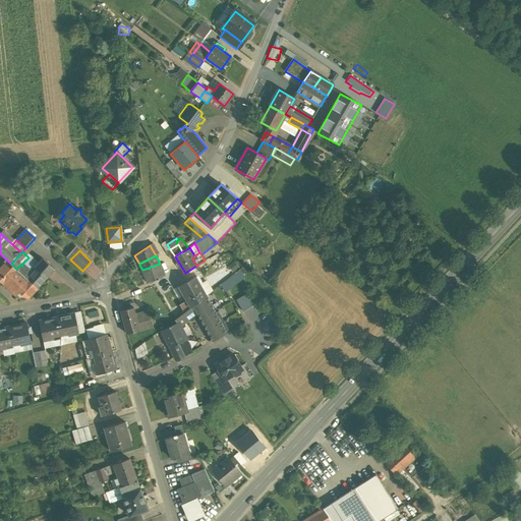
[(16,269),(11,264),(10,265),(4,257),(4,258),(7,262),(0,270),(0,280),(14,294),(18,290),(27,298),(38,288),(26,279),(23,276),(16,269)]
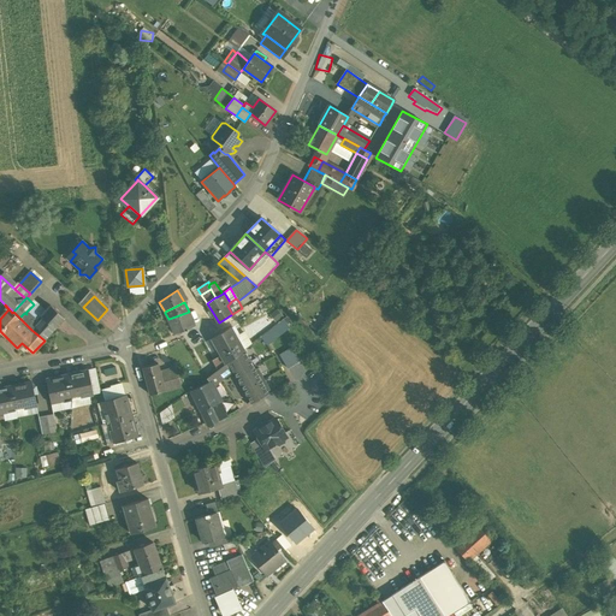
[(64,319),(49,306),(41,317),(42,318),(54,329),(64,319)]
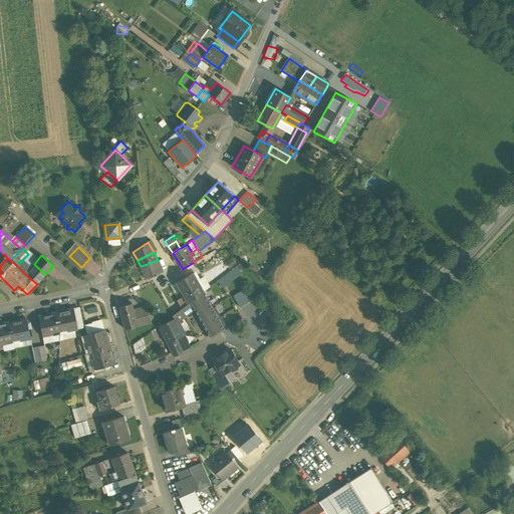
[(229,269),(235,264),(230,257),(224,262),(229,269)]
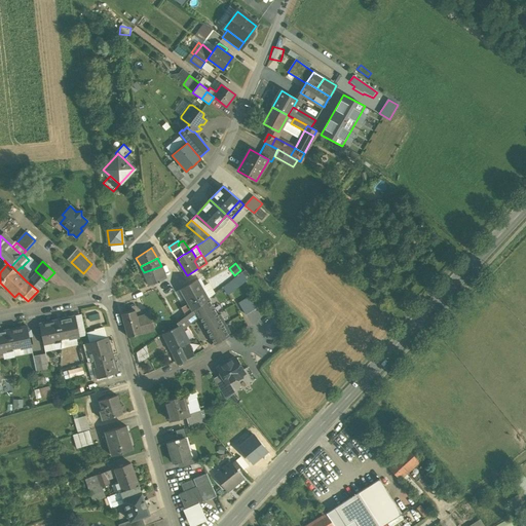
[(161,266),(144,272),(149,286),(166,277),(161,266)]
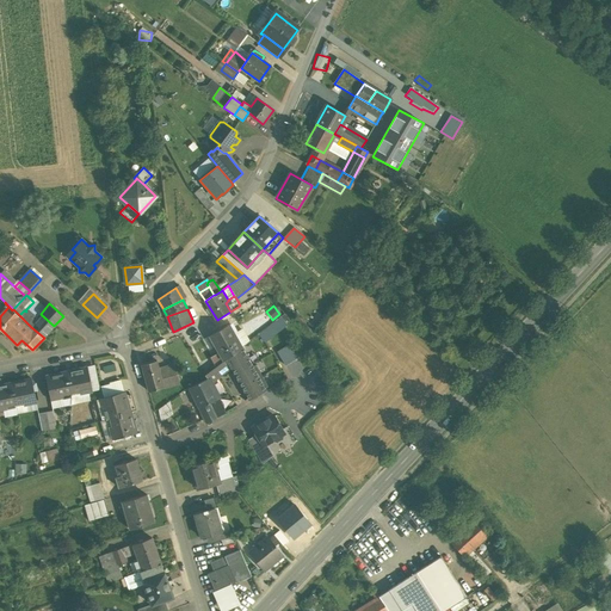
[(34,318),(26,312),(24,310),(19,315),(28,323),(34,318)]
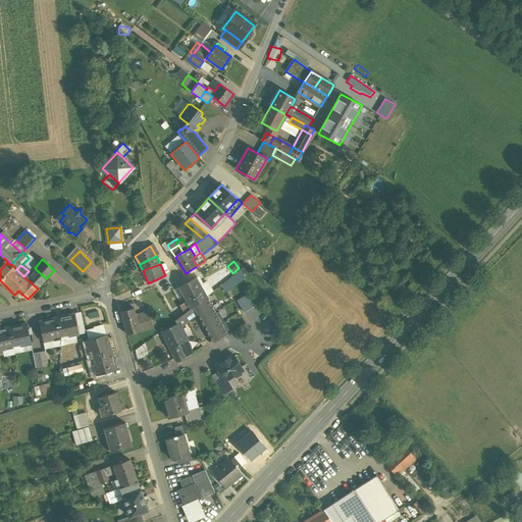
[(32,274),(27,279),(38,289),(46,278),(36,269),(32,274)]
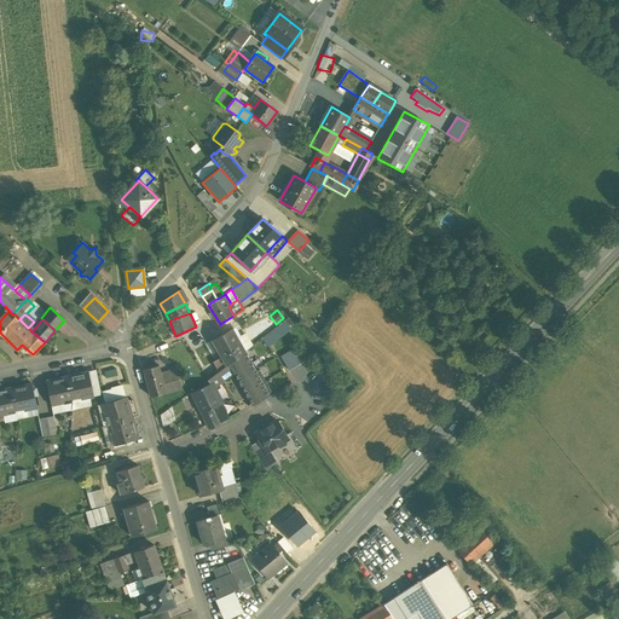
[(34,322),(28,328),(32,331),(38,325),(34,322)]
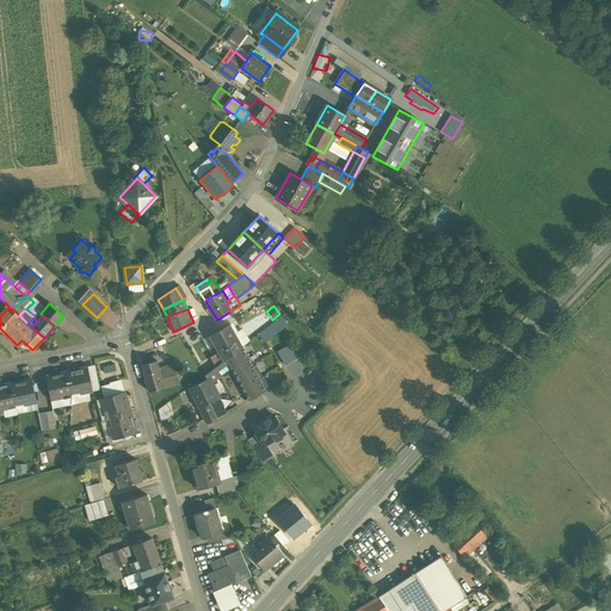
[(241,347),(229,325),(210,335),(223,360),(226,359),(241,347)]
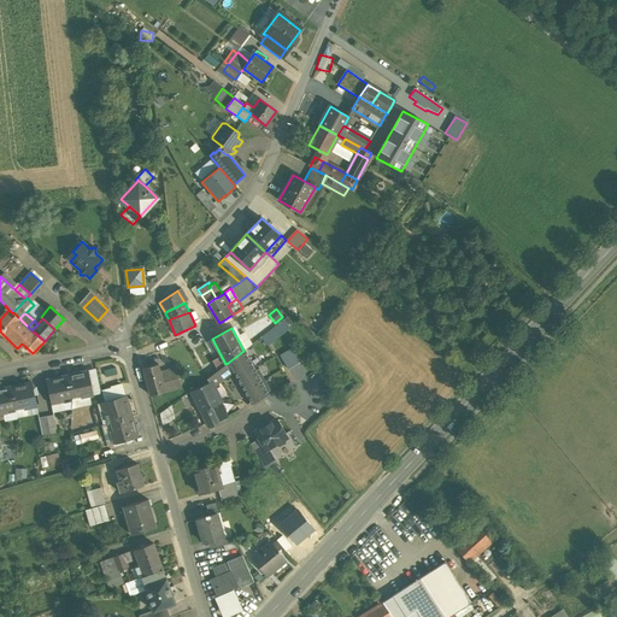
[(260,338),(266,345),(278,336),(272,329),(260,338)]
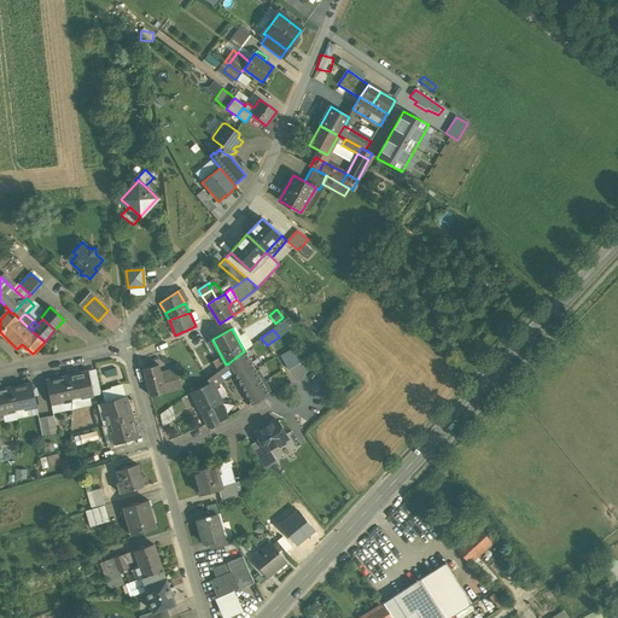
[(301,362),(293,350),(281,357),(289,369),(301,362)]
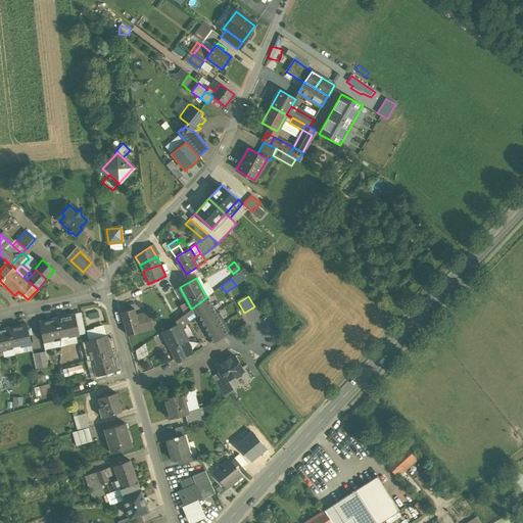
[(197,315),(193,307),(191,308),(182,317),(187,323),(197,315)]
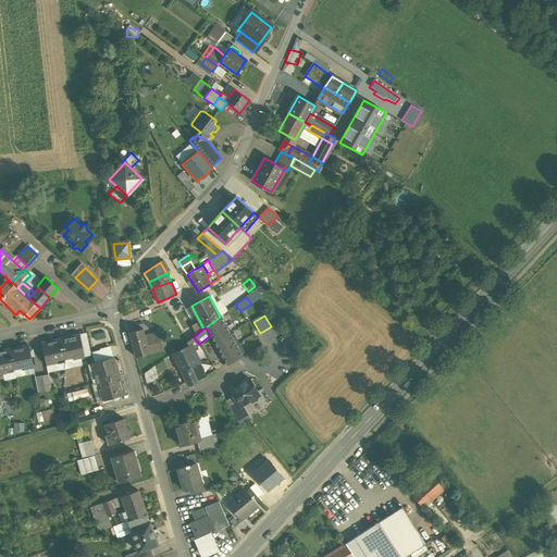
[(143,330),(130,333),(136,357),(149,354),(147,345),(143,330)]
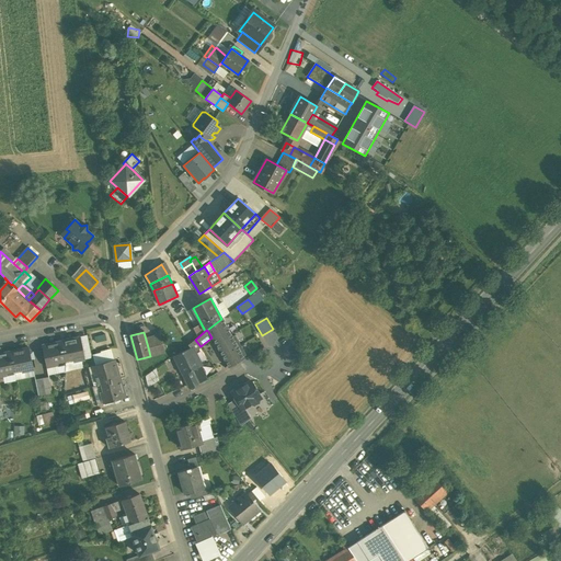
[(162,344),(159,335),(153,338),(156,345),(159,345),(162,344)]
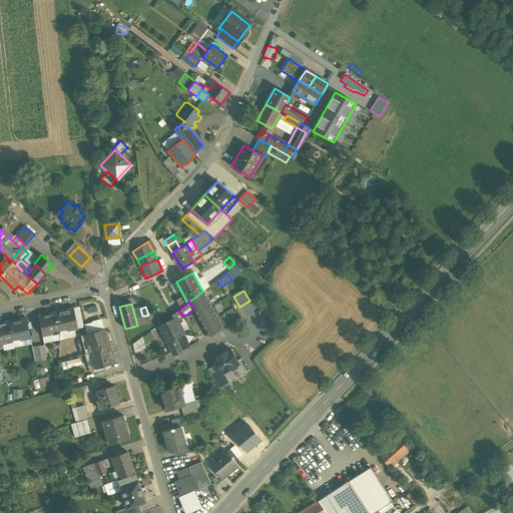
[(74,308),(56,312),(60,330),(67,328),(67,330),(78,328),(74,308)]
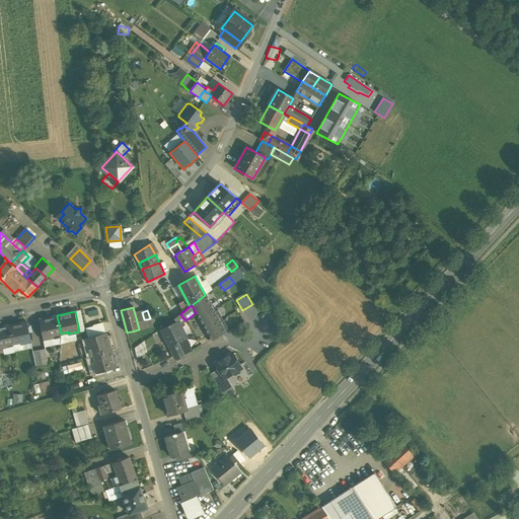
[(186,320),(180,314),(174,318),(176,322),(178,325),(180,324),(186,320)]
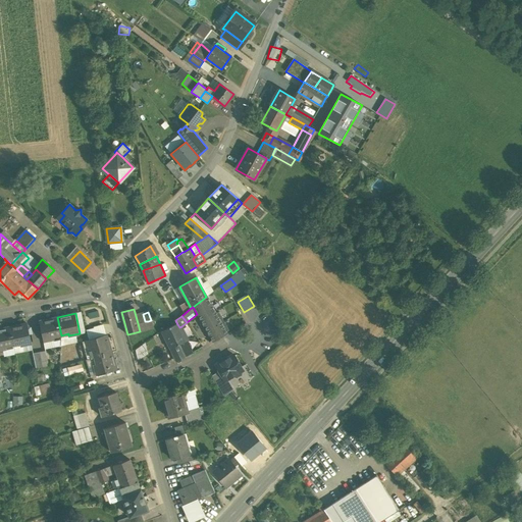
[(57,317),(40,321),(44,341),(54,338),(54,336),(61,335),(57,317)]
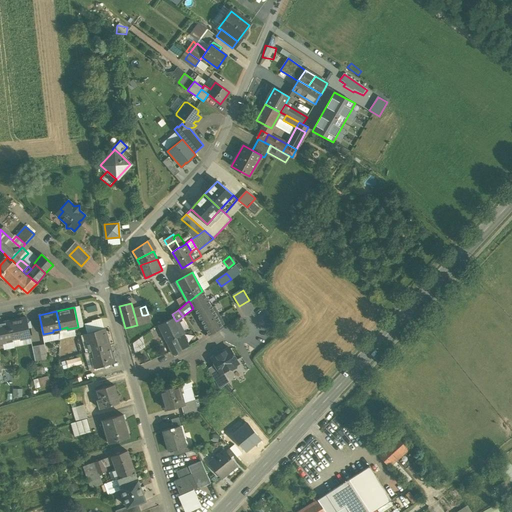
[(142,315),(135,317),(137,325),(147,322),(145,315),(142,315)]
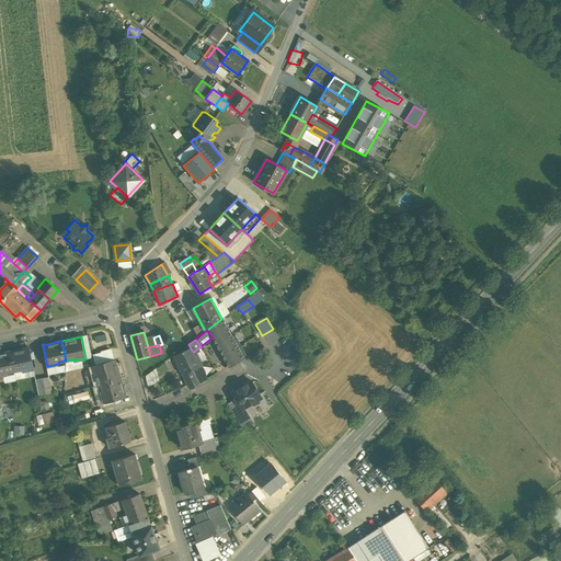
[(30,347),(10,351),(13,370),(22,368),(22,370),(34,368),(30,347)]
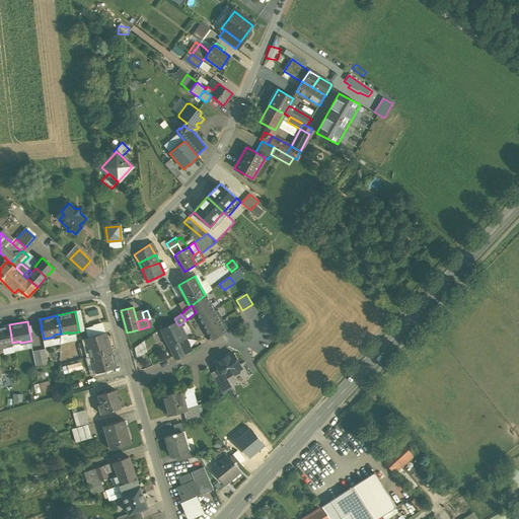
[(101,322),(83,325),(85,334),(103,330),(101,322)]
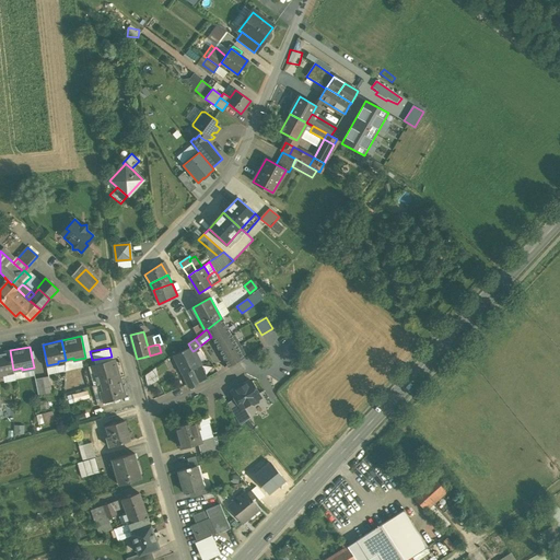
[(193,351),(190,348),(173,356),(182,374),(191,370),(199,365),(193,351)]
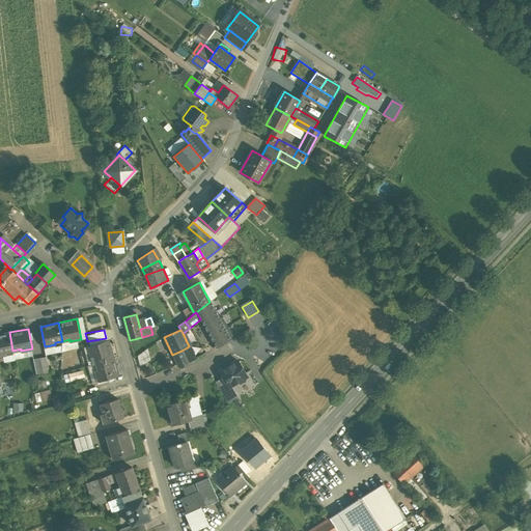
[(9,332),(0,334),(0,355),(6,354),(6,352),(12,351),(9,332)]
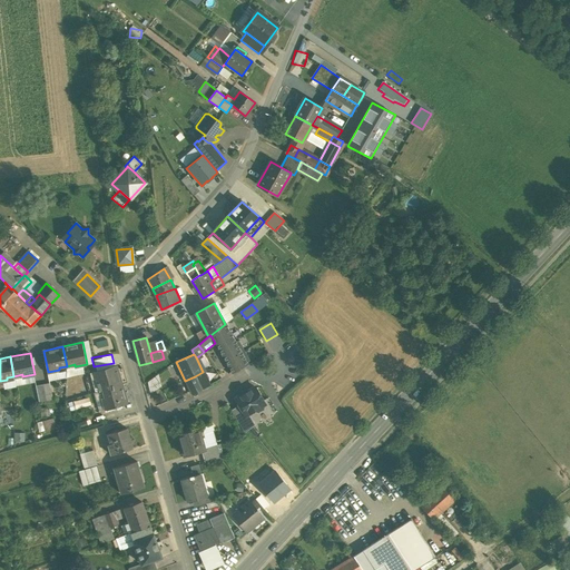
[(123,385),(117,365),(96,371),(99,383),(101,382),(104,391),(123,385)]
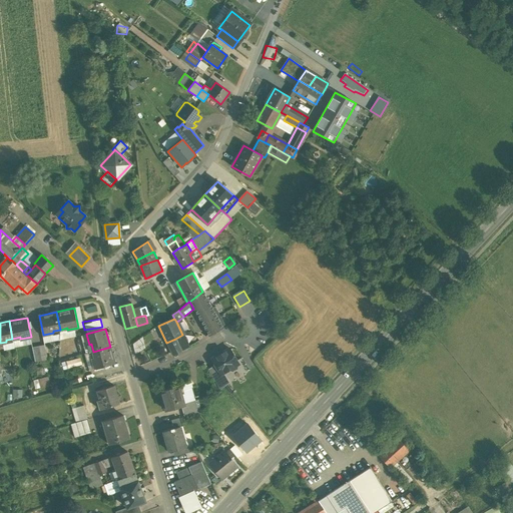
[(189,344),(197,340),(191,329),(183,334),(189,344)]
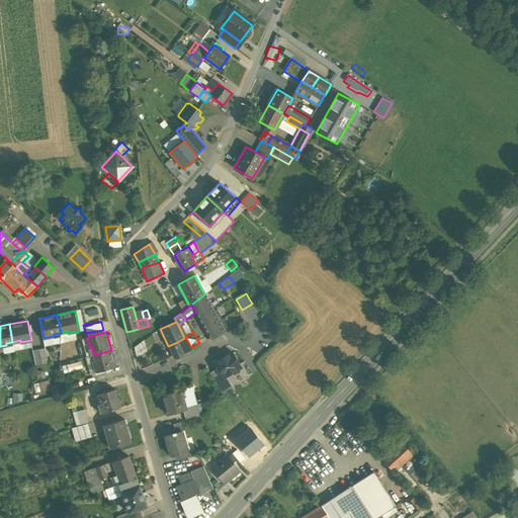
[(177,342),(168,346),(174,359),(183,354),(190,350),(184,338),(177,342)]
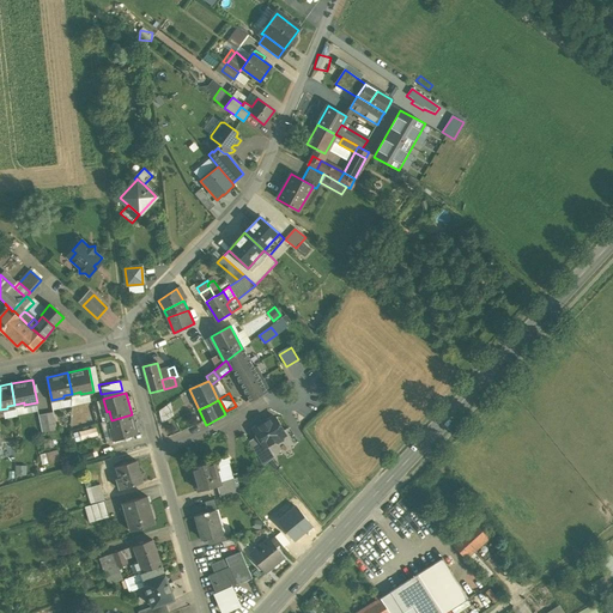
[(169,405),(157,408),(161,419),(173,416),(169,405)]
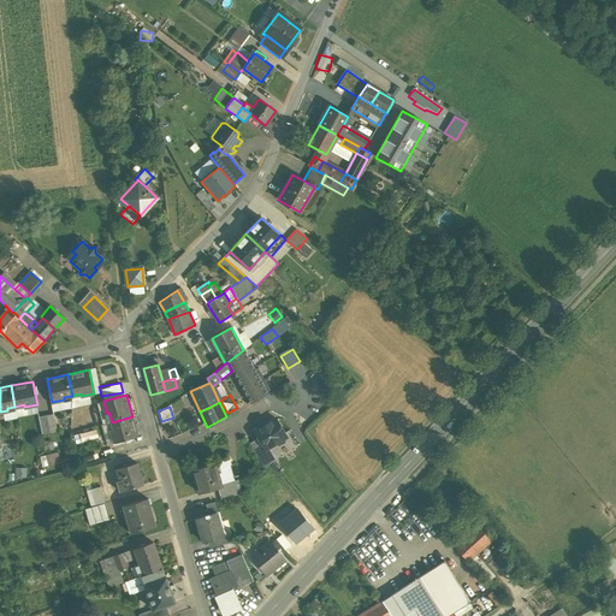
[(53,414),(46,416),(49,433),(57,431),(53,414)]
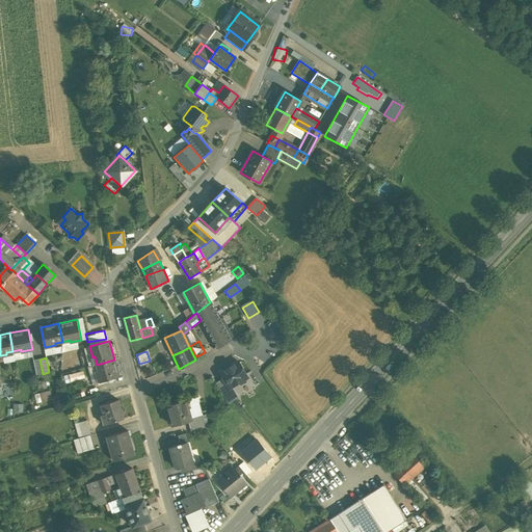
[(40,360),(33,361),(36,375),(43,374),(40,360)]
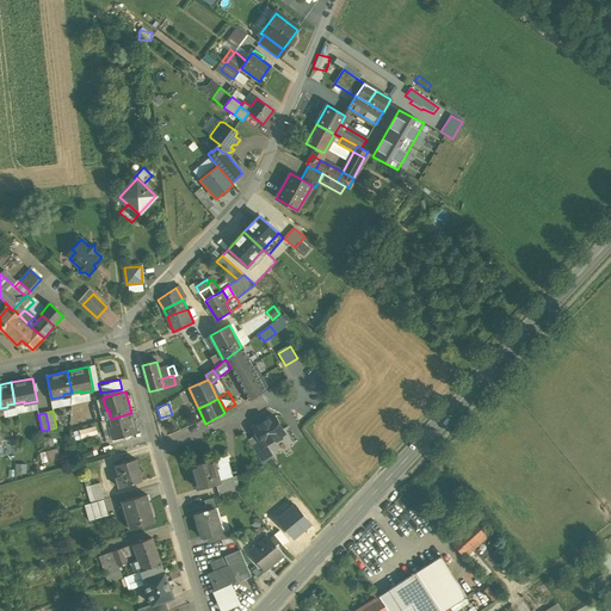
[(131,413),(111,419),(112,427),(110,427),(113,439),(136,433),(131,413)]
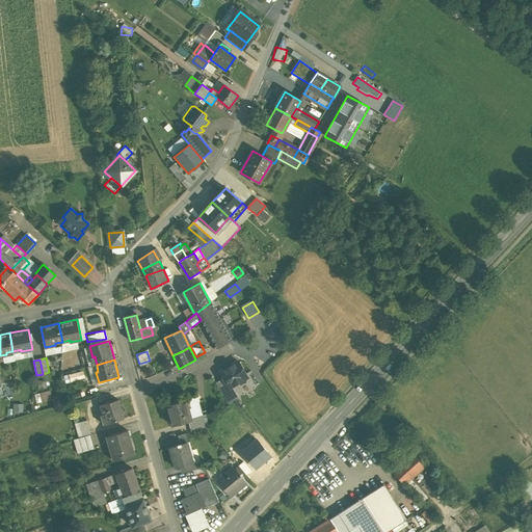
[(237,361),(219,372),(222,378),(229,389),(232,387),(237,383),(240,384),(244,381),(245,378),(247,377),(237,361)]
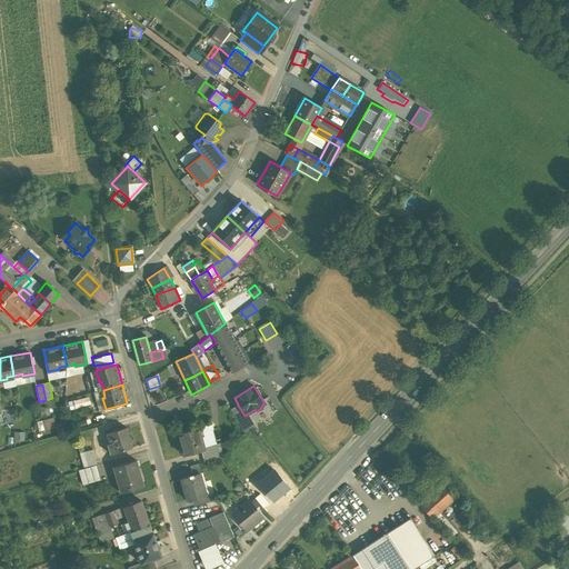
[(69,408),(89,405),(88,397),(68,400),(69,408)]
